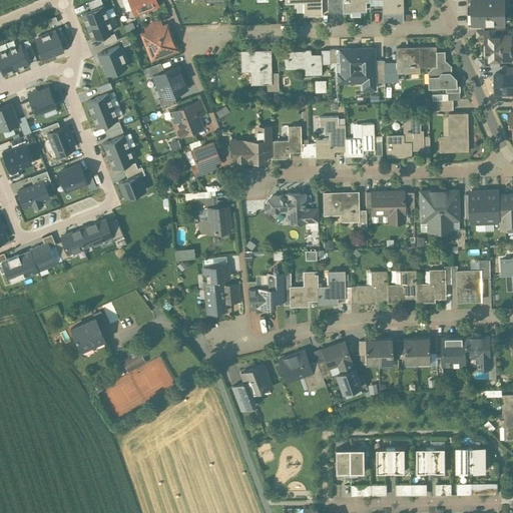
[(120,0),(112,0),(117,11),(124,8),(120,0)]
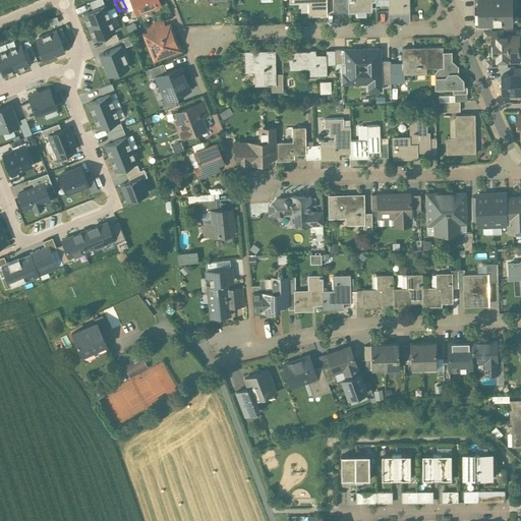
[(158,0),(130,0),(136,14),(161,4),(158,0)]
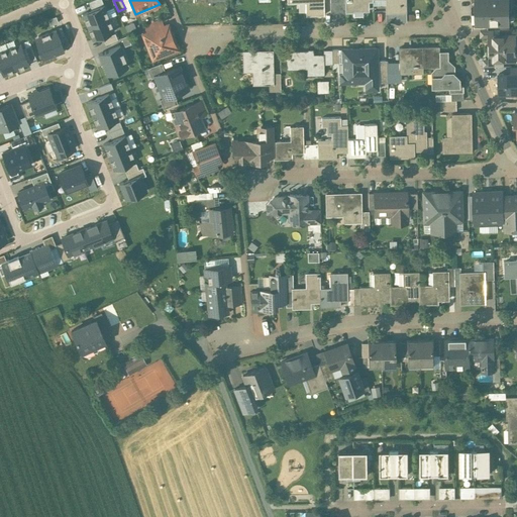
[(287,0),(287,3),(306,2),(306,15),(324,15),(323,0),(287,0)]
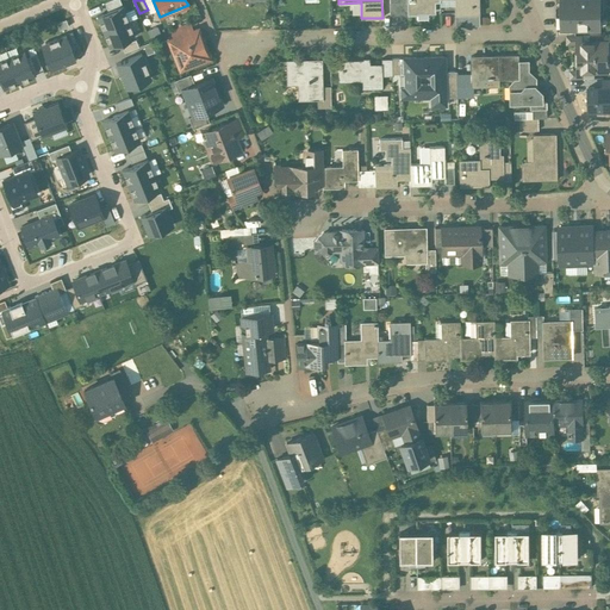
[(406,0),(406,1),(408,14),(417,14),(417,12),(428,12),(434,12),(434,1),(440,1),(440,5),(454,5),(454,0),(406,0)]
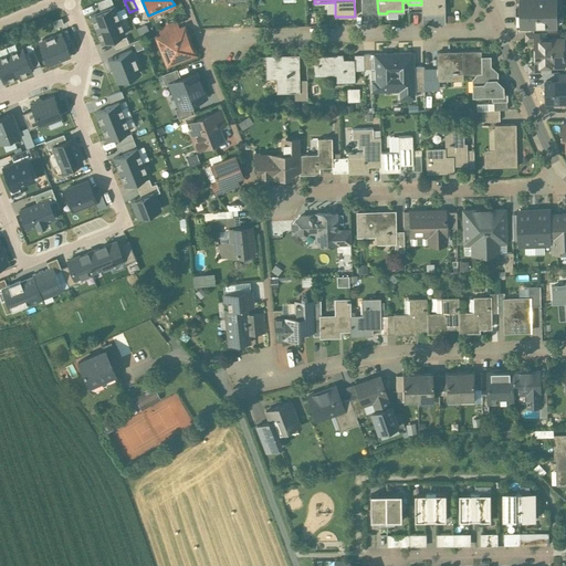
[(421,0),(421,4),(422,13),(429,13),(444,12),(443,0),(421,0)]
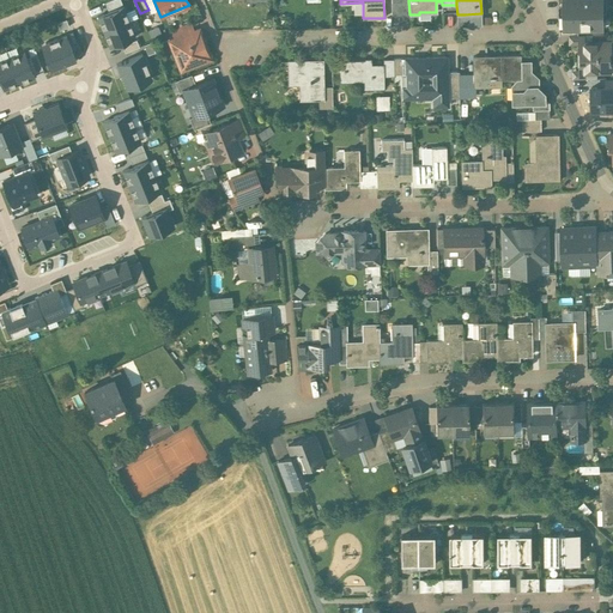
[(602,0),(565,0),(566,6),(564,6),(565,26),(565,28),(578,26),(588,26),(602,26),(602,0)]
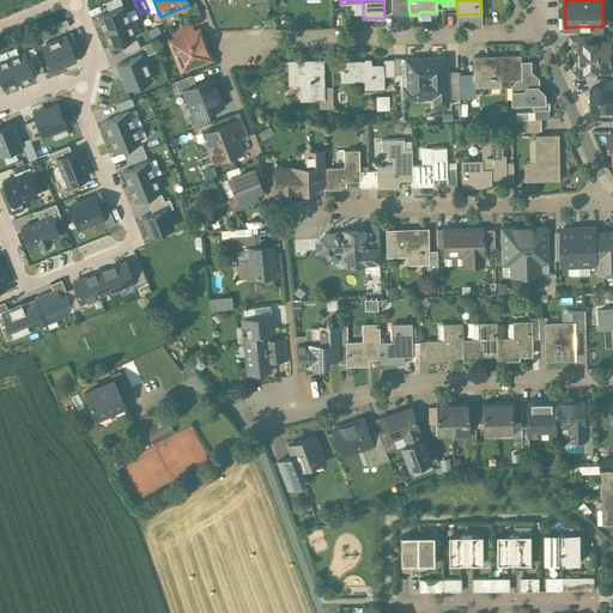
[(129,20),(122,5),(97,16),(103,31),(129,20)]
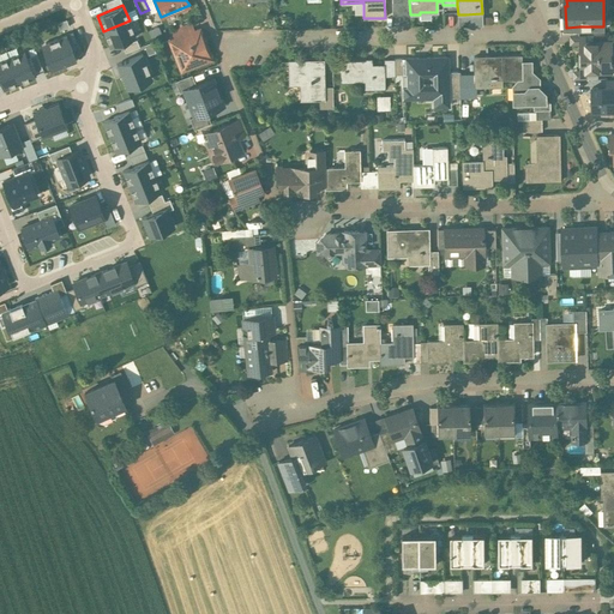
[(482,13),(465,14),(465,23),(458,23),(458,14),(457,14),(458,26),(482,25),(482,13)]
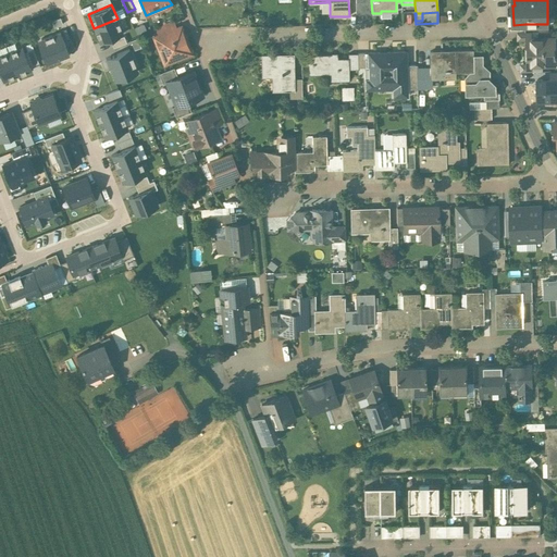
[(123,33),(118,19),(94,28),(100,42),(123,33)]
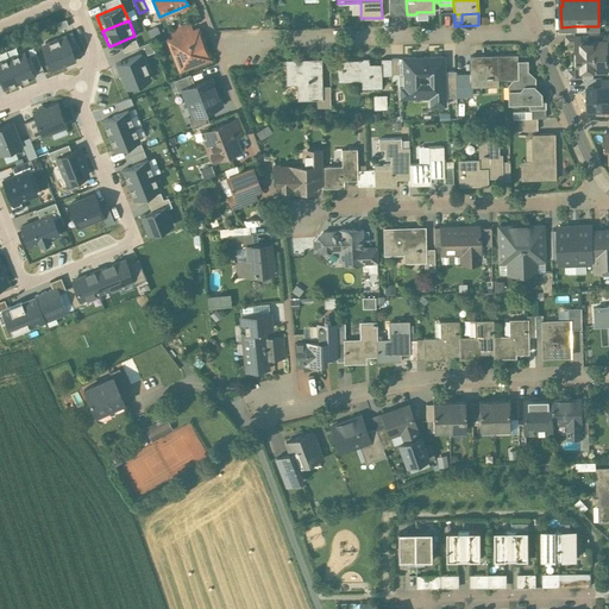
[(189,23),(170,30),(174,39),(193,31),(189,23)]
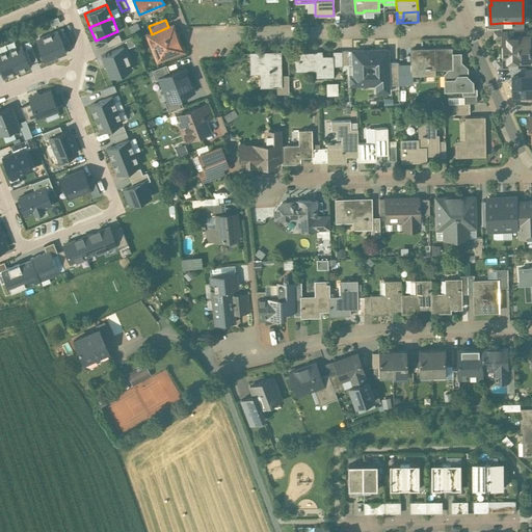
[(152,34),(148,35),(153,47),(157,45),(161,55),(170,51),(171,54),(182,50),(183,48),(182,44),(179,43),(173,26),(152,34)]
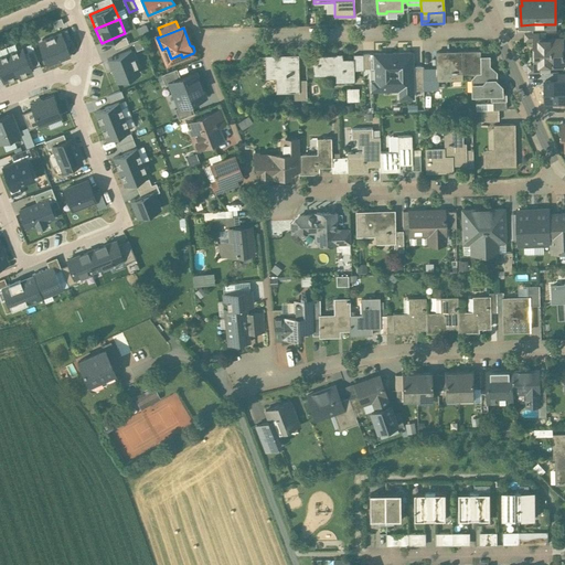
[(39,42),(49,64),(70,55),(60,33),(39,42)]
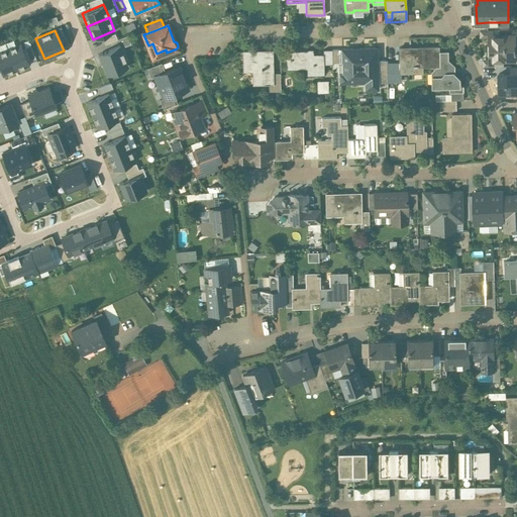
[(115,32),(103,37),(105,43),(117,38),(115,32)]
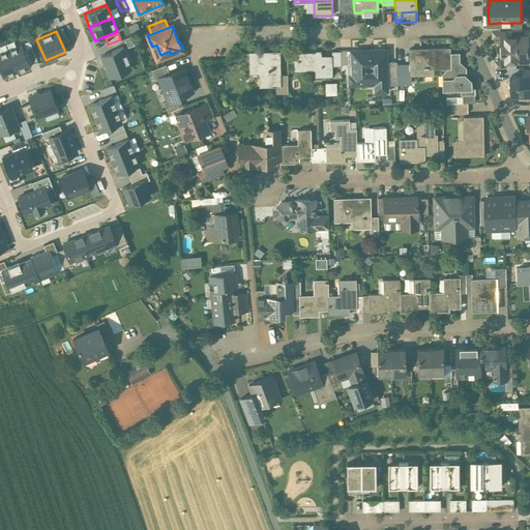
[(505,37),(501,37),(501,38),(501,39),(502,50),(528,49),(528,36),(505,37)]
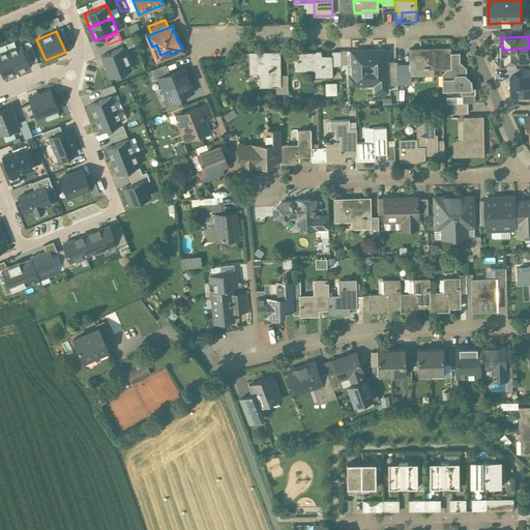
[(22,43),(8,49),(17,71),(30,66),(22,43)]
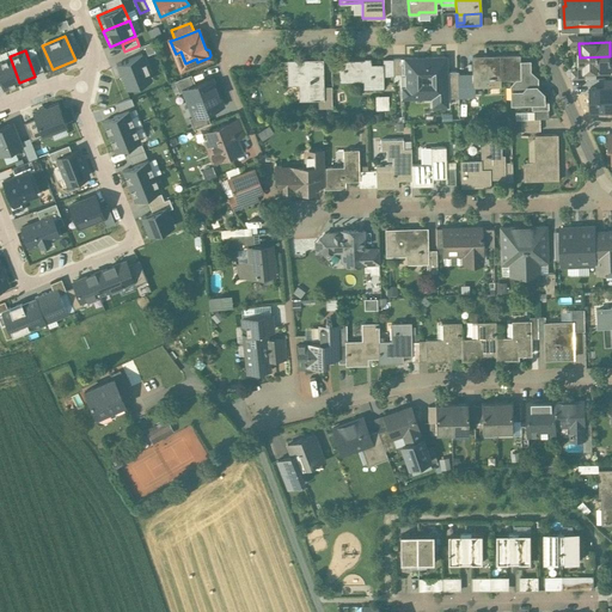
[(142,53),(116,63),(126,87),(152,78),(142,53)]
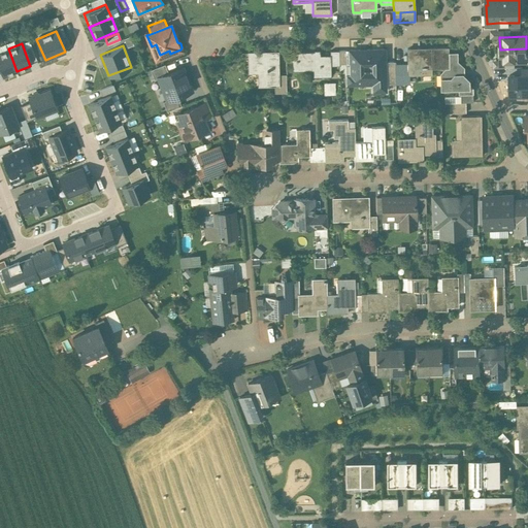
[(448,47),(407,48),(407,64),(407,74),(408,74),(410,74),(422,74),(421,68),(446,68),(449,67),(448,54),(448,47)]
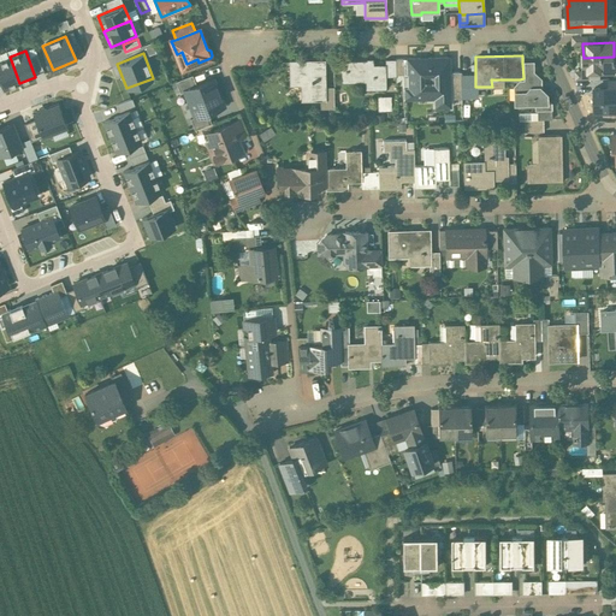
[(10,57),(0,59),(0,80),(4,89),(19,83),(10,57)]
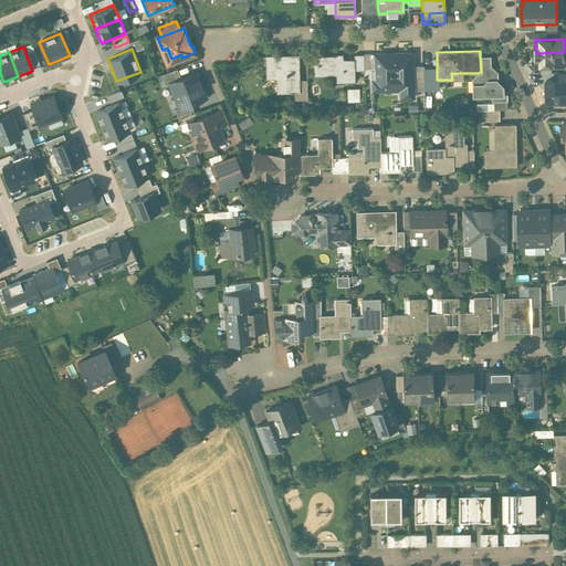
[(564,52),(536,53),(536,65),(536,66),(541,66),(564,65),(564,52)]
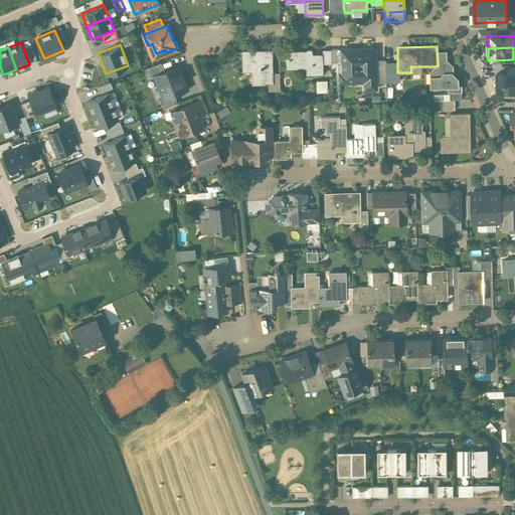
[(358,78),(357,48),(340,48),(341,73),(337,73),(337,82),(351,82),(351,78),(358,78)]
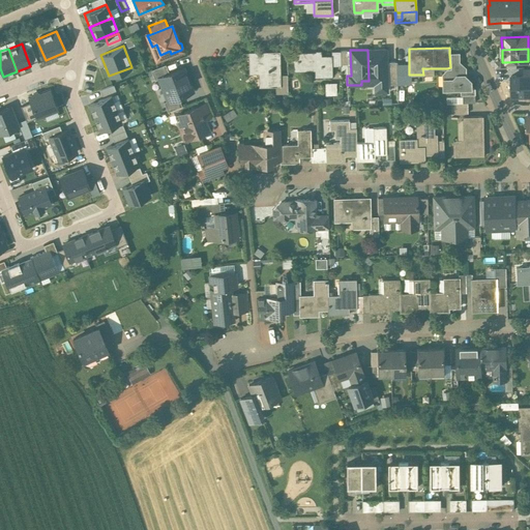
[(386,50),(367,50),(369,81),(375,81),(375,91),(387,91),(386,50)]
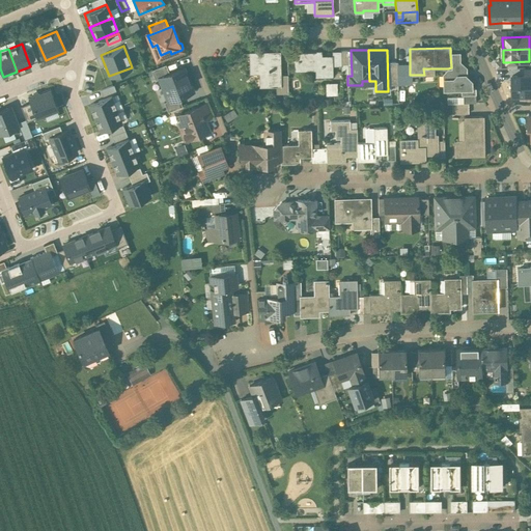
[(315,51),(292,52),(292,61),(297,61),(298,67),(314,66),(314,77),(333,77),(333,66),(332,55),(315,55),(315,51)]
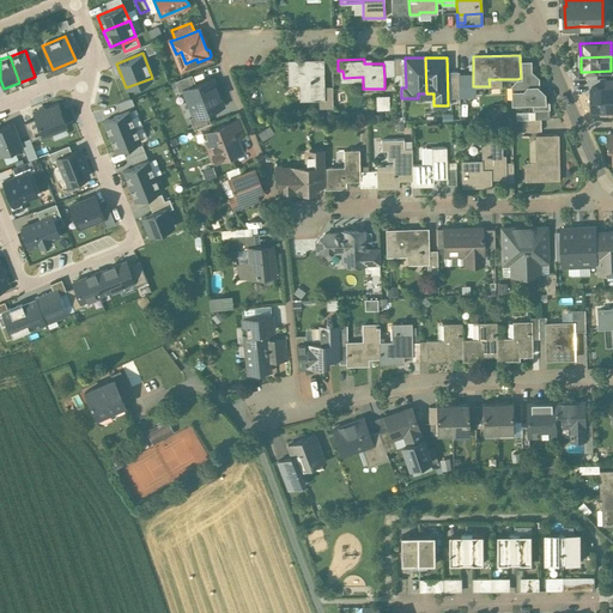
[(394,59),(383,59),(383,64),(384,77),(394,76),(394,74),(394,59)]
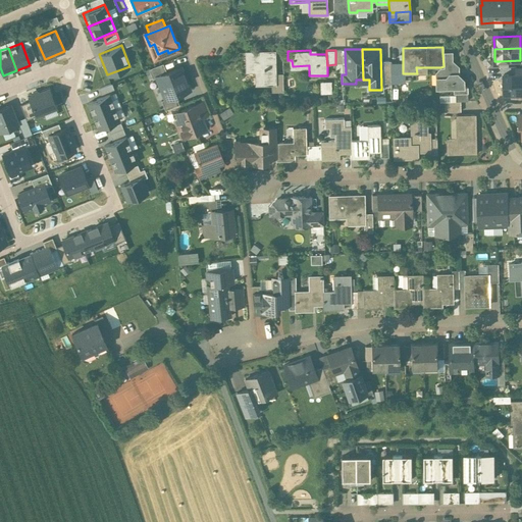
[(274,51),(246,52),(246,71),(261,70),(261,85),(271,84),(275,84),(274,73),(274,51)]
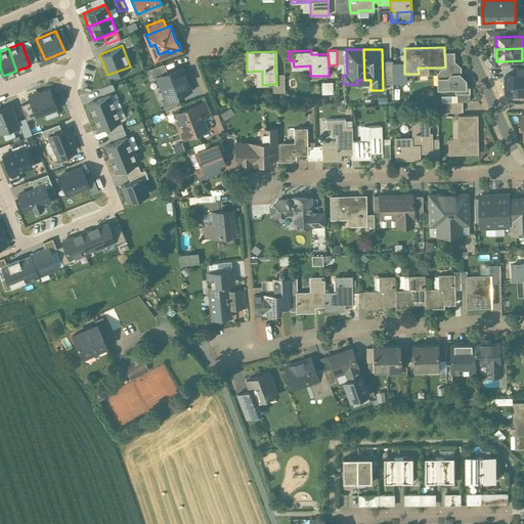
[(452,52),(444,53),(445,67),(442,68),(437,74),(438,88),(465,87),(465,80),(459,74),(459,66),(452,60),(452,52)]
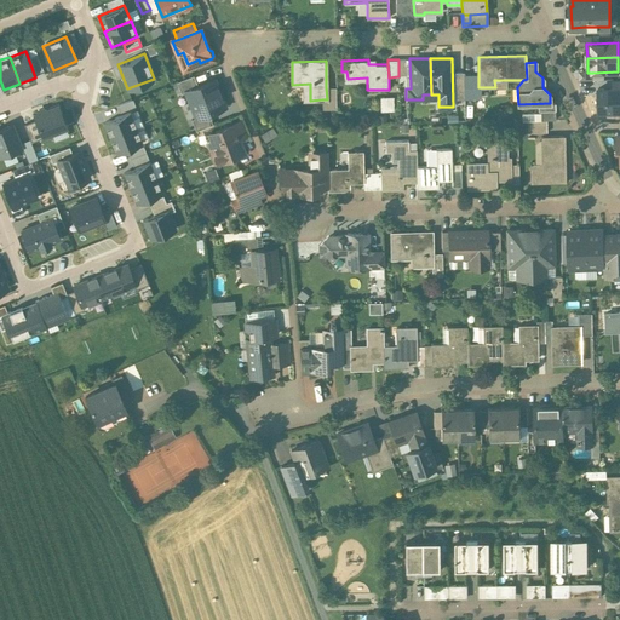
[(478,87),(478,75),(465,75),(464,73),(464,97),(481,96),(480,87),(478,87)]
